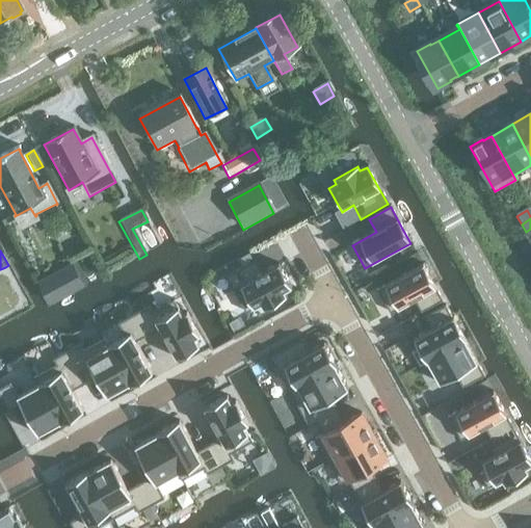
[(255,262),(224,279),(244,315),(260,307),(262,311),(286,298),(284,294),(291,290),(277,266),(261,275),(255,262)]
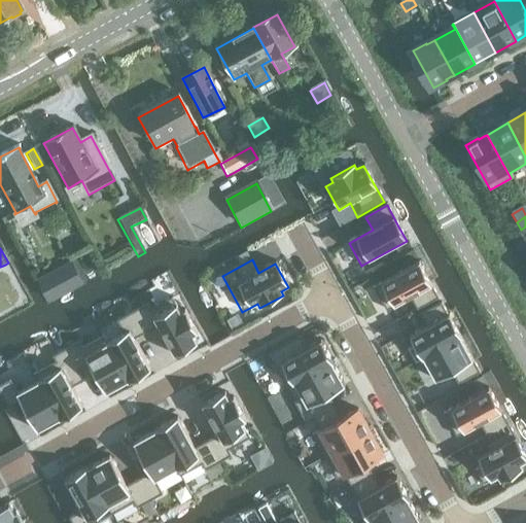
[(394,307),(411,298),(417,310),(439,299),(429,282),(419,263),(381,284),(382,284),(374,288),(386,311),(394,307)]
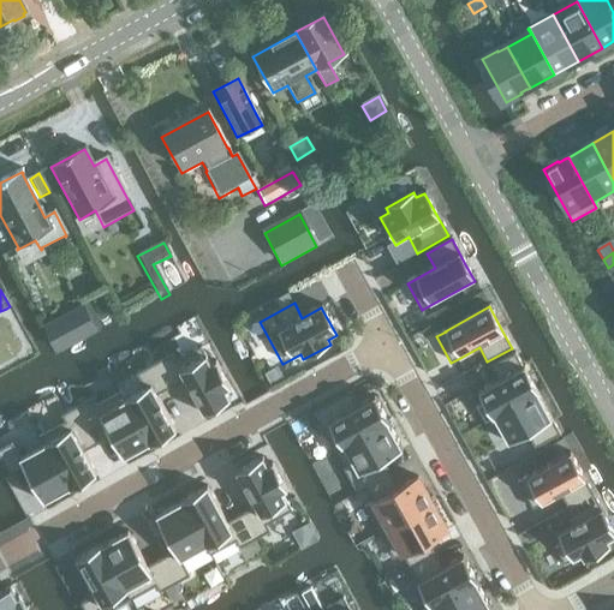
[(82,309),(43,329),(57,353),(95,333),(82,309)]
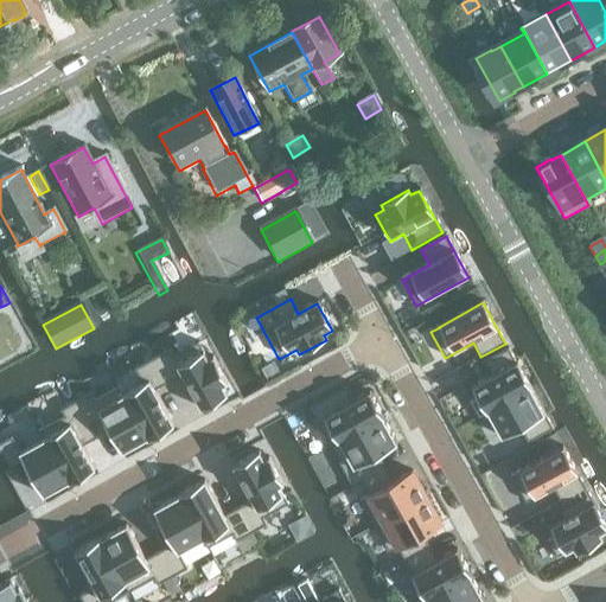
[(168,352),(153,360),(167,385),(180,377),(199,411),(227,397),(222,389),(227,385),(212,359),(208,362),(197,344),(172,358),(168,352)]
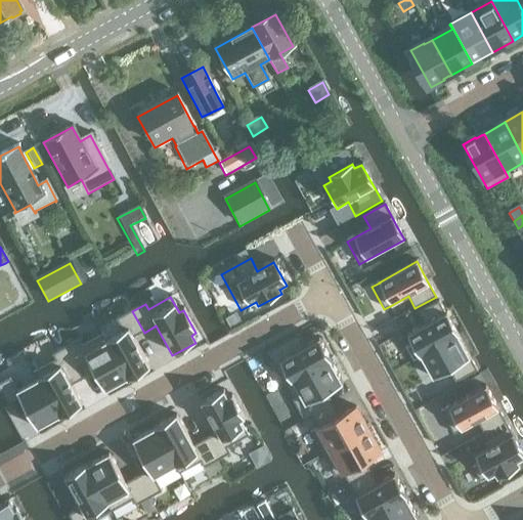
[(410,345),(404,349),(411,361),(458,336),(445,314),(444,314),(438,302),(417,314),(423,327),(406,336),(410,345)]
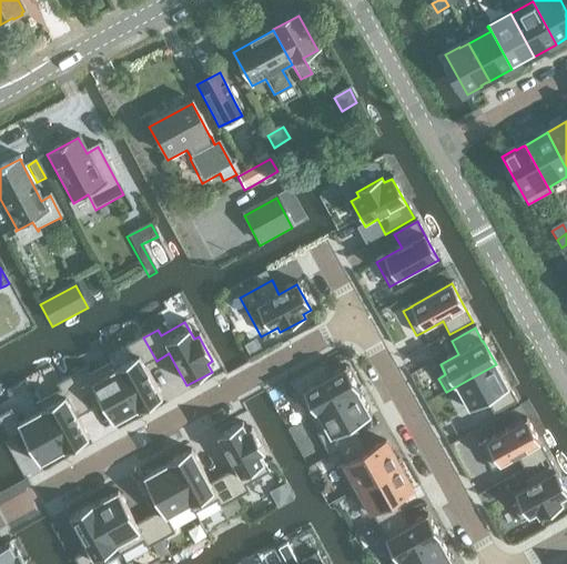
[(124,348),(107,358),(110,364),(138,414),(162,401),(143,368),(157,361),(143,338),(124,348)]
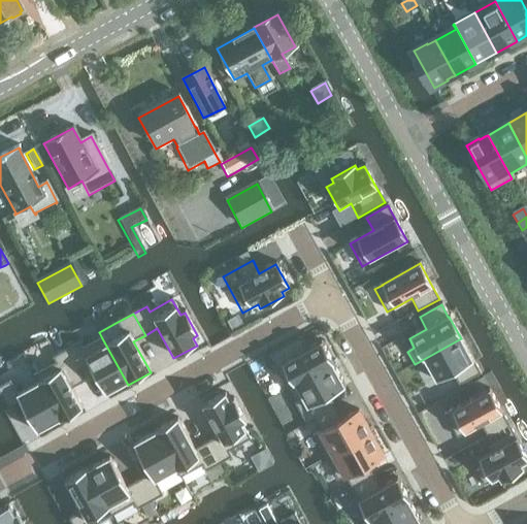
[(77,344),(65,351),(83,384),(84,383),(77,372),(89,366),(105,396),(127,384),(127,385),(128,385),(102,338),(81,350),(77,344)]
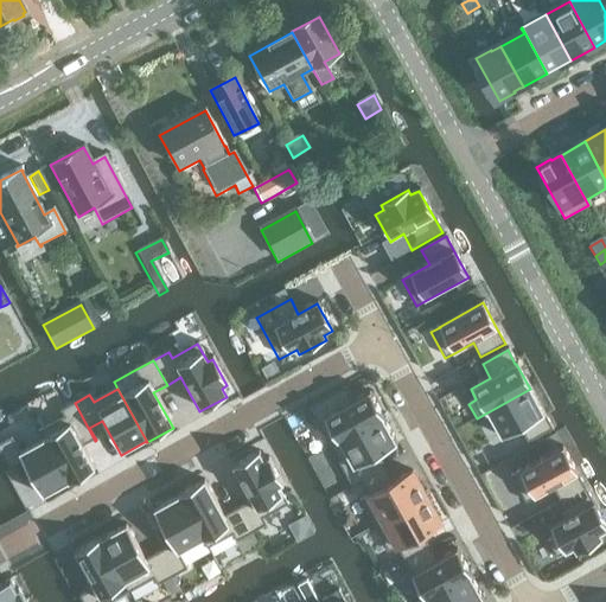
[(344,389),(307,409),(330,449),(383,420),(368,394),(351,403),(344,389)]
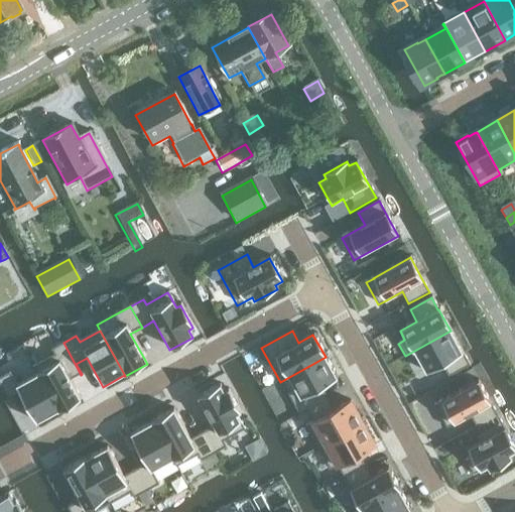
[(451,331),(405,356),(406,358),(413,354),(425,374),(440,366),(447,378),(469,366),(451,333),(452,333),(451,331)]
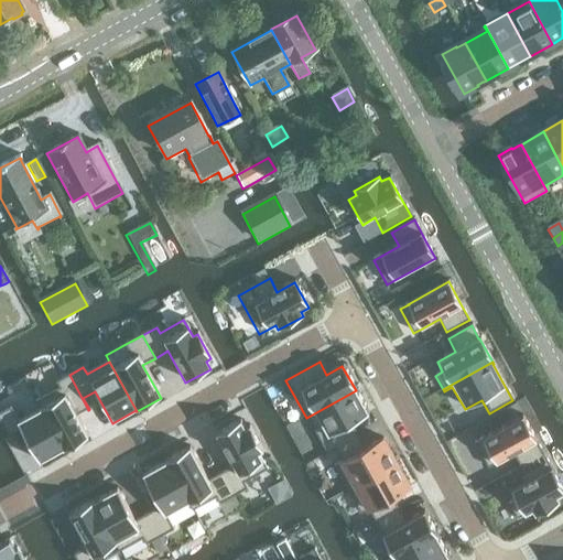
[(58,389),(35,402),(40,410),(62,451),(63,452),(87,438),(76,417),(88,410),(69,375),(55,384),(58,389)]
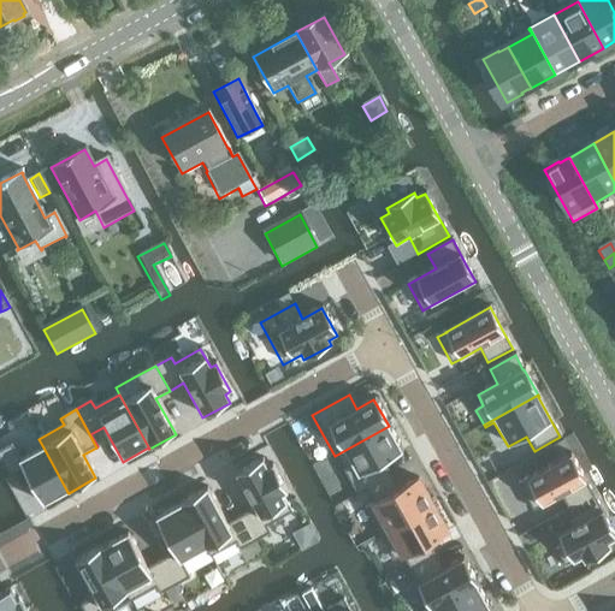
[(389,426),(335,456),(356,496),(390,476),(383,463),(402,452),(388,428),(389,427),(389,426)]
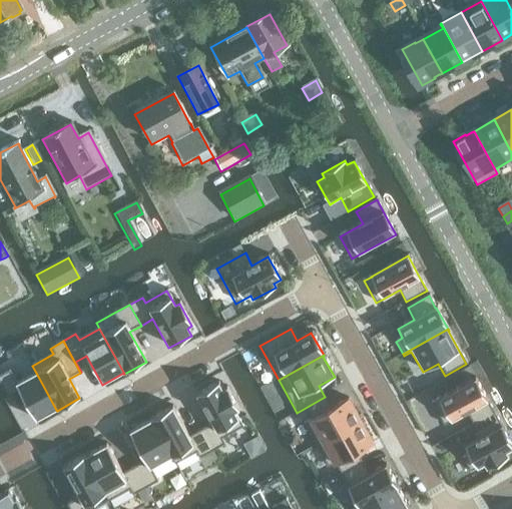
[(56,410),(36,373),(16,385),(8,372),(0,376),(0,386),(7,400),(19,393),(35,422),(56,410)]
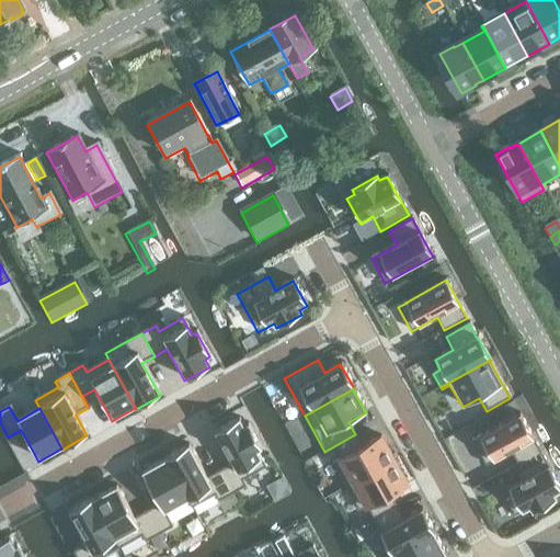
[(494,462),(511,452),(518,465),(541,453),(532,434),(521,415),(480,436),(480,438),(472,442),(486,466),(493,462),(494,462)]
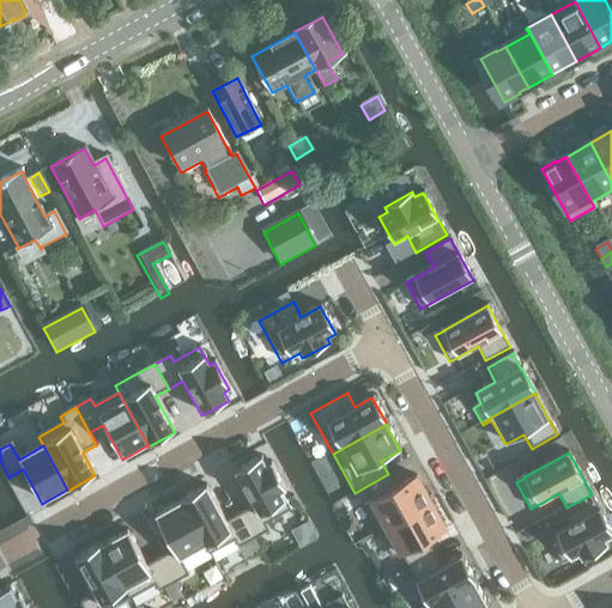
[(261,458),(234,473),(253,508),(238,515),(253,540),(268,532),(265,526),(290,511),(280,493),(285,491),(271,464),(266,467),(261,458)]
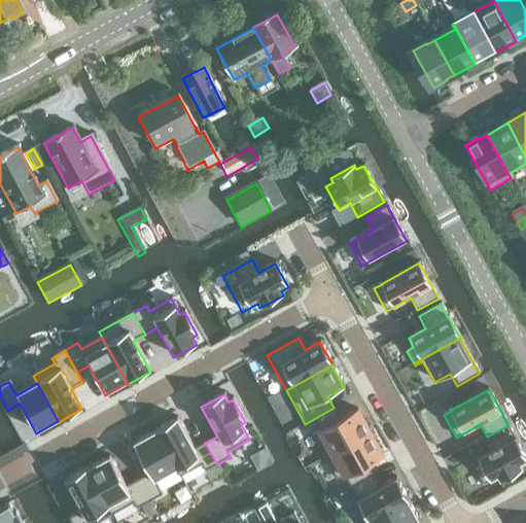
[(334,408),(305,424),(305,425),(313,421),(319,432),(311,437),(323,459),(370,433),(357,411),(341,420),(334,408)]
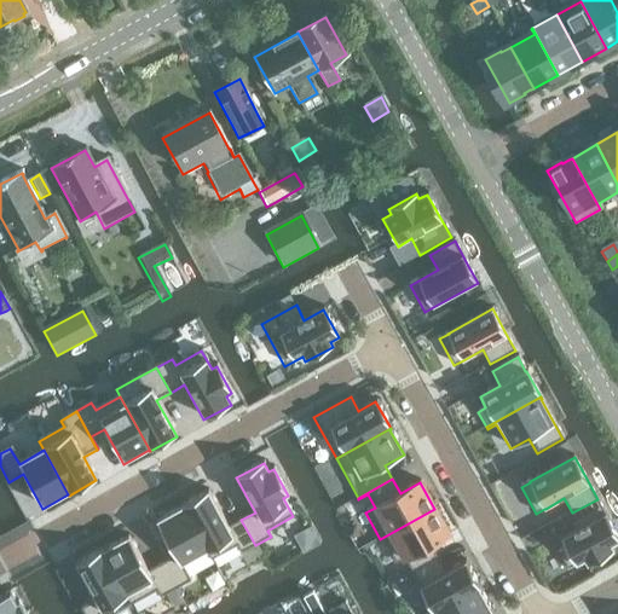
[(208,492),(182,507),(212,561),(236,548),(240,554),(255,545),(241,520),(227,528),(208,492)]
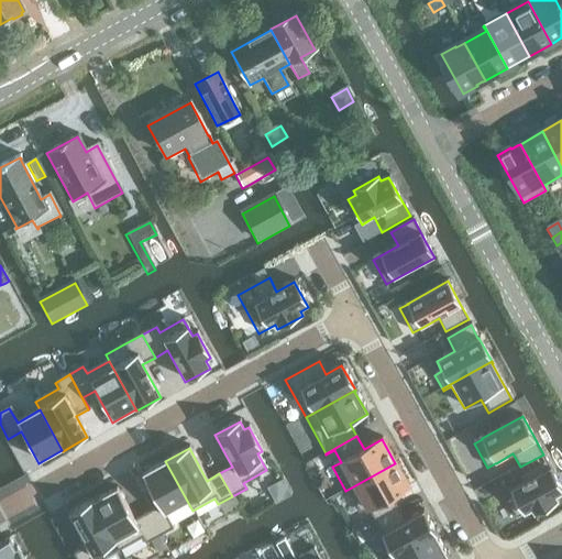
[(515,500),(507,504),(516,519),(530,511),(533,516),(558,502),(555,497),(561,493),(561,491),(542,455),(514,471),(521,484),(509,491),(515,500)]
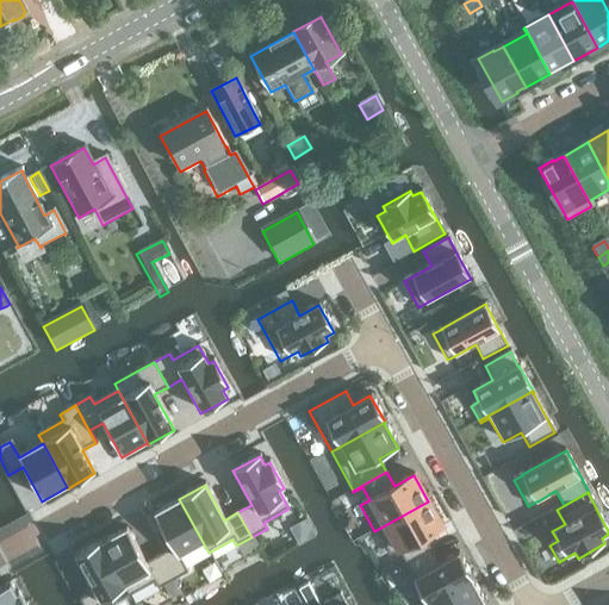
[(178,500),(153,515),(172,549),(159,556),(173,581),(187,573),(179,557),(203,544),(207,554),(209,553),(179,499),(178,500)]
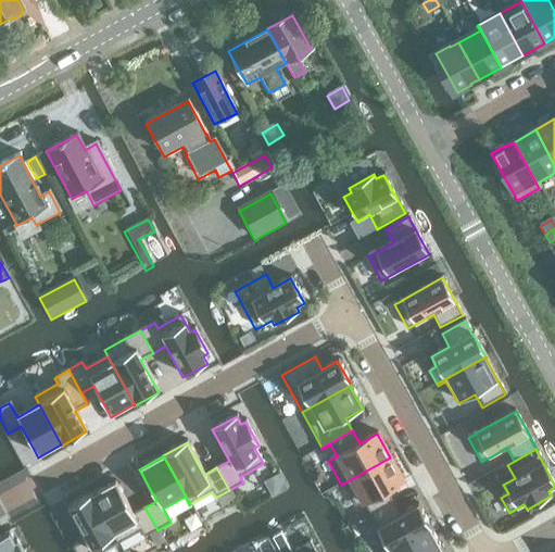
[(390,458),(341,485),(355,509),(363,503),(369,516),(392,503),(386,491),(403,481),(390,458)]
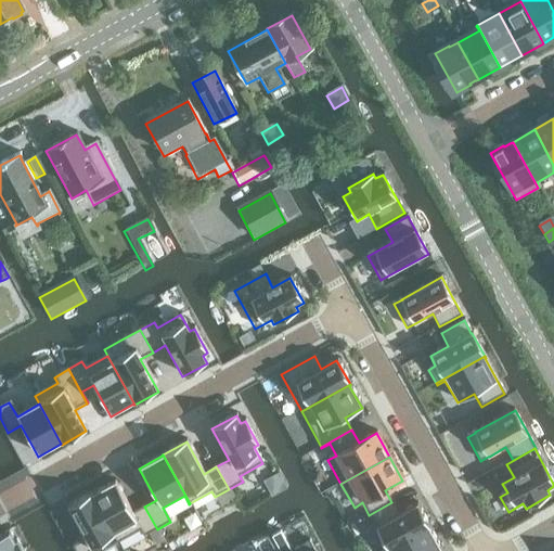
[(91,495),(90,495),(117,543),(140,532),(143,537),(157,529),(144,507),(132,514),(115,483),(92,495),(91,495)]
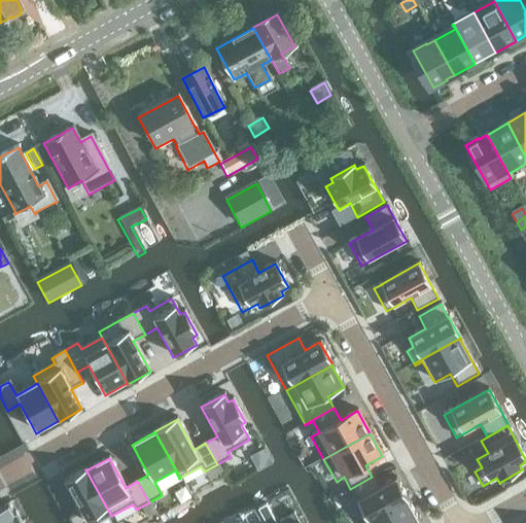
[(85,469),(63,482),(80,513),(68,519),(70,522),(99,522),(111,516),(85,469)]
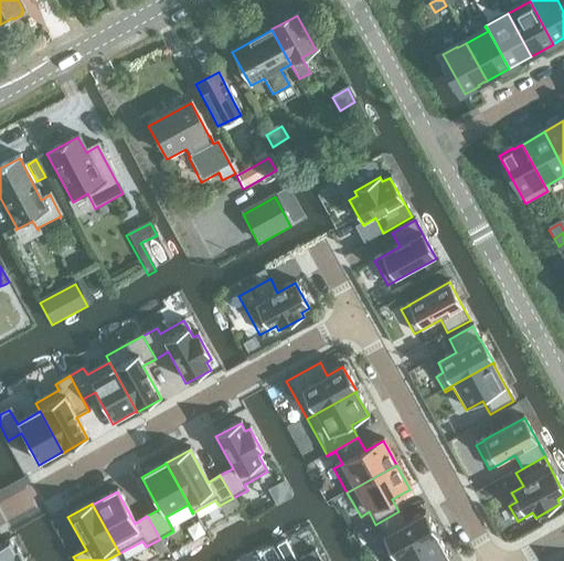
[(395,560),(437,538),(424,514),(406,525),(398,511),(375,525),(383,537),(382,538),(394,560),(395,560)]
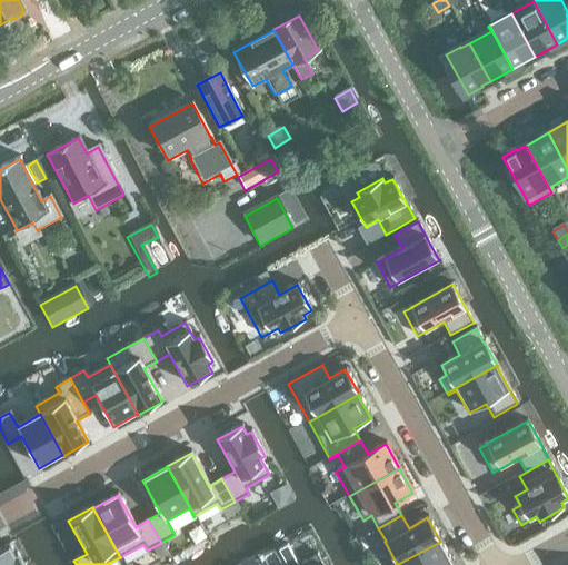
[(440,542),(398,564),(452,564),(440,543),(441,543),(440,542)]
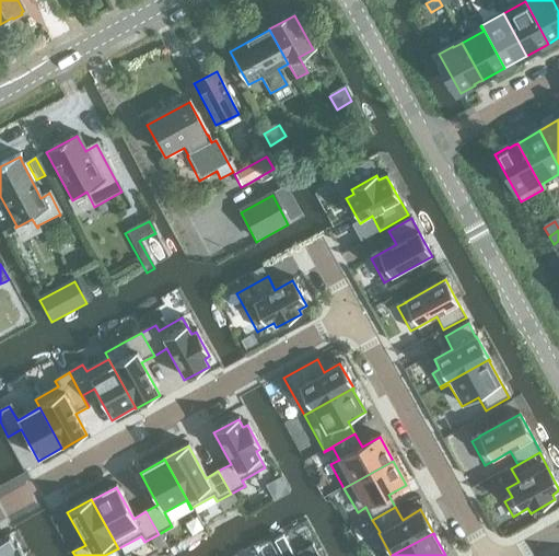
[(21,555),(15,546),(14,547),(8,537),(0,541),(0,555),(21,555)]
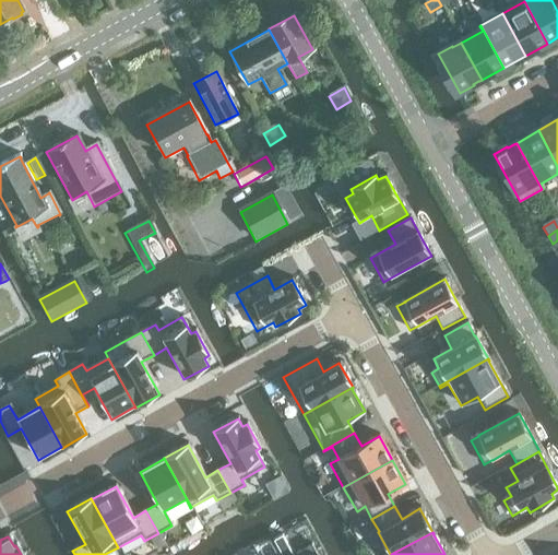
[(273,542),(279,552),(287,547),(282,538),(273,542)]
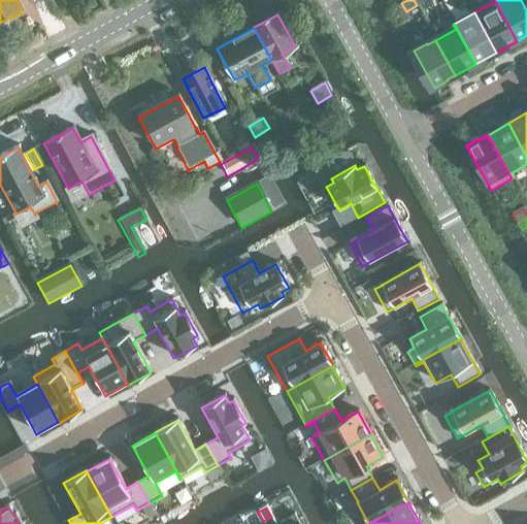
[(299,523),(294,515),(280,523),(299,523)]
